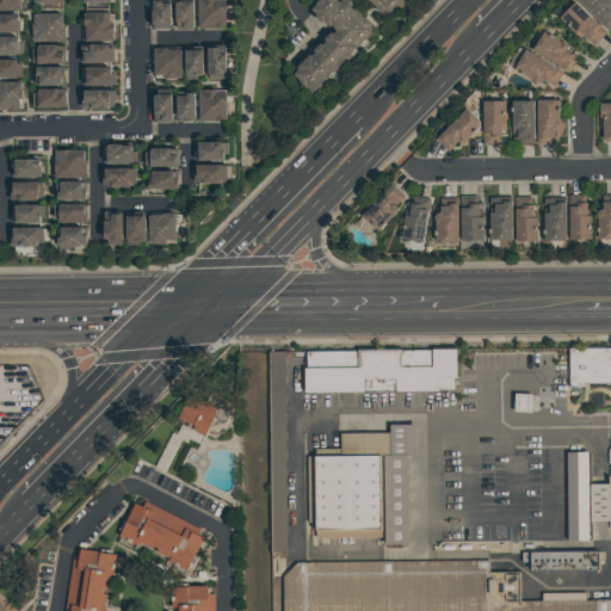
[(153,0),(173,0),(173,29),(153,29),(153,0)]
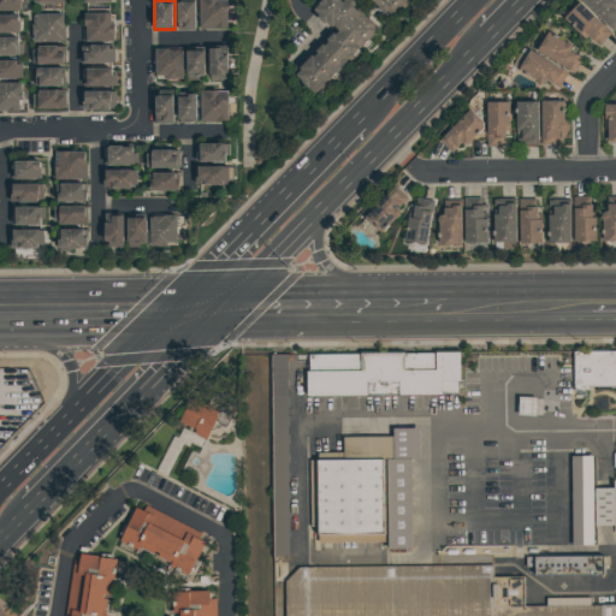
[(200,0),(229,0),(229,28),(215,28),(215,29),(200,29),(200,0)]
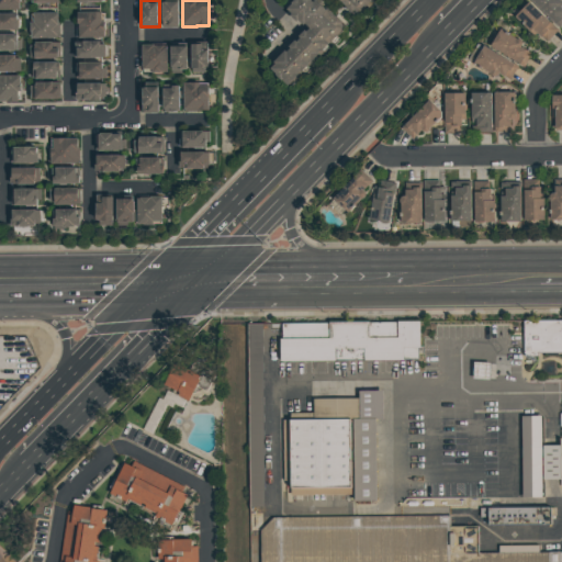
[(283,10),(293,0),(317,0),(344,26),(284,88),(266,69),(304,30),(283,10)]
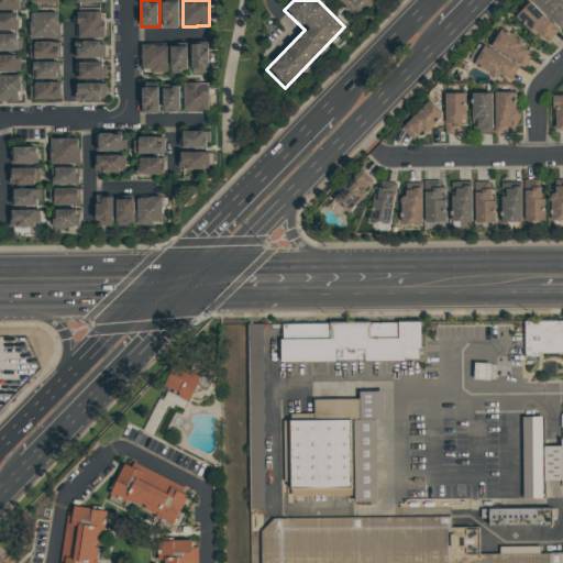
[(371,0),(368,2),(354,17),(337,0),(371,0)]
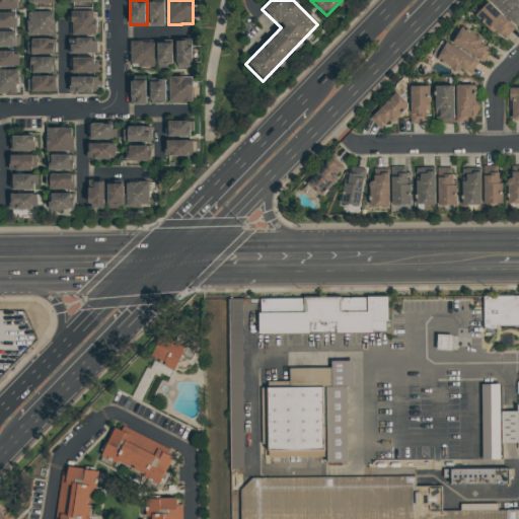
[(514,0),(518,5),(517,8),(518,10),(518,21),(514,27),(488,1),(488,0),(514,0)]
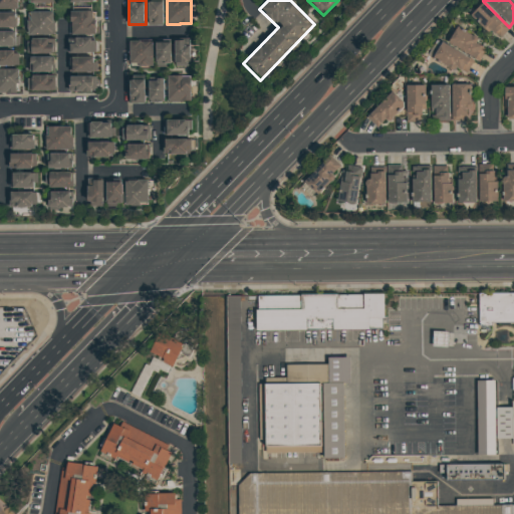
[(149,1),(164,1),(165,24),(150,24),(149,1)]
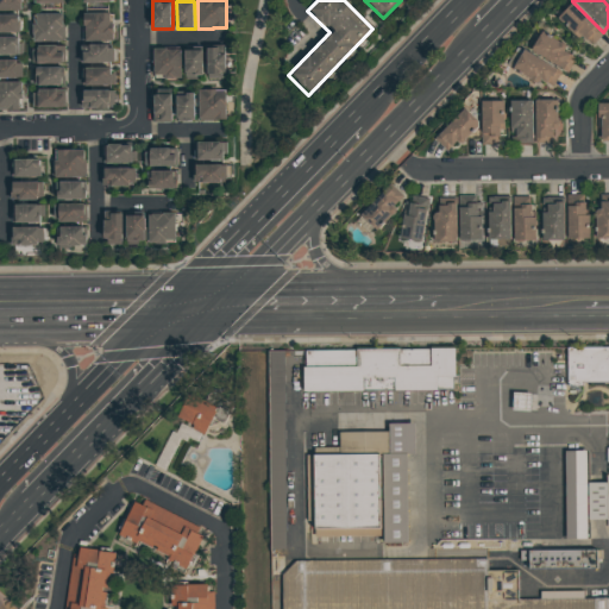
[(556,19),(571,2),(603,33),(589,48),(578,37),(576,39),(556,19)]
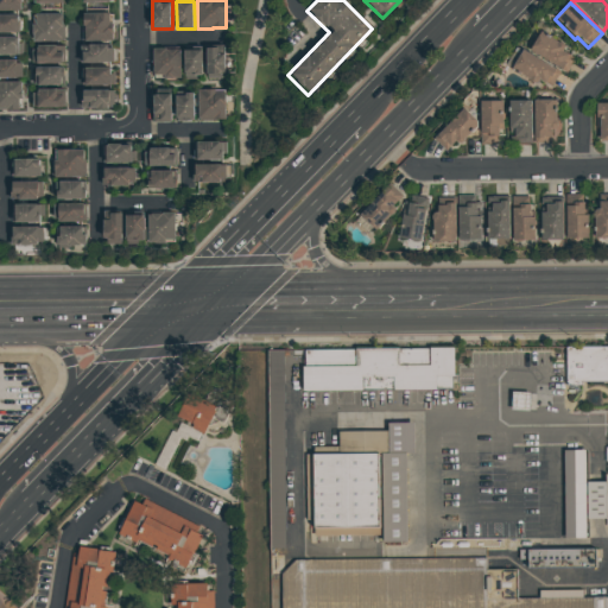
[(32,42),(32,24),(36,24),(35,14),(63,13),(63,42),(32,42)]
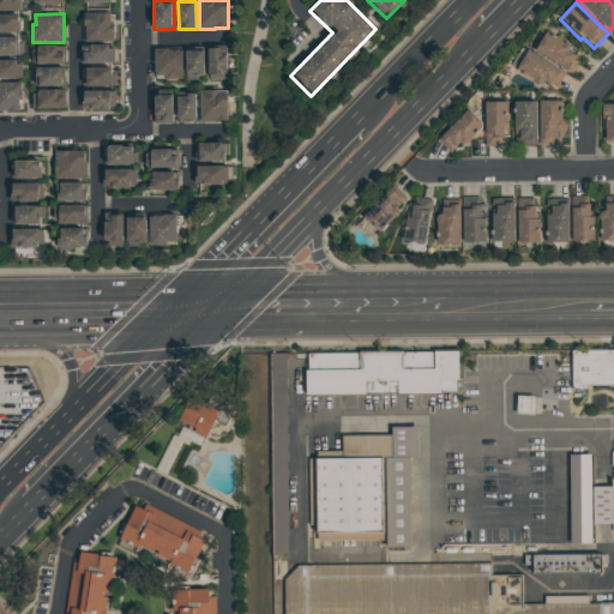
[(83,42),(82,13),(110,13),(110,24),(114,24),(115,30),(114,30),(114,41),(83,42)]
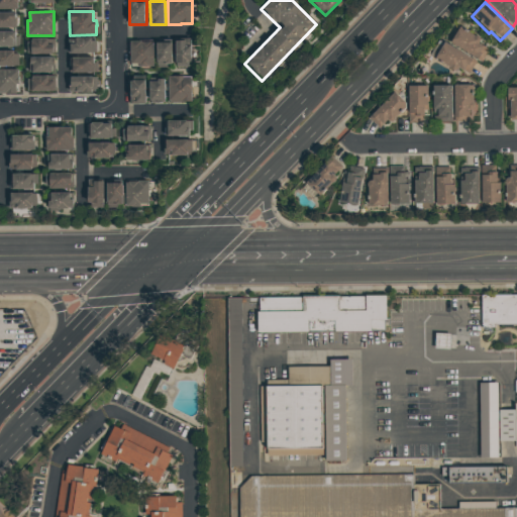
[(0,27),(0,12),(16,12),(16,27),(0,27)]
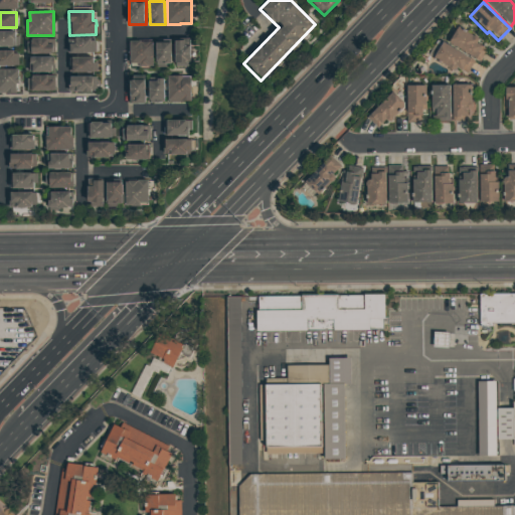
[(486,51),(479,62),(447,43),(457,27),(472,37),(473,37),(474,37),(475,37),(476,38),(476,39),(477,40),(477,41),(476,41),(476,42),(476,43),(475,43),(486,51)]
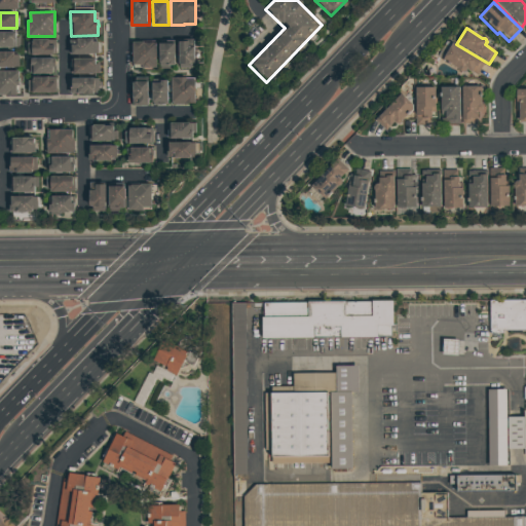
[(0,47),(0,32),(16,32),(16,47),(0,47)]
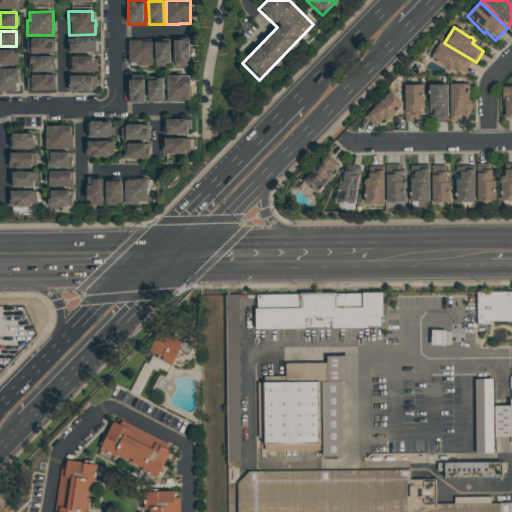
[(68,52),(68,37),(96,37),(96,52),(68,52)]
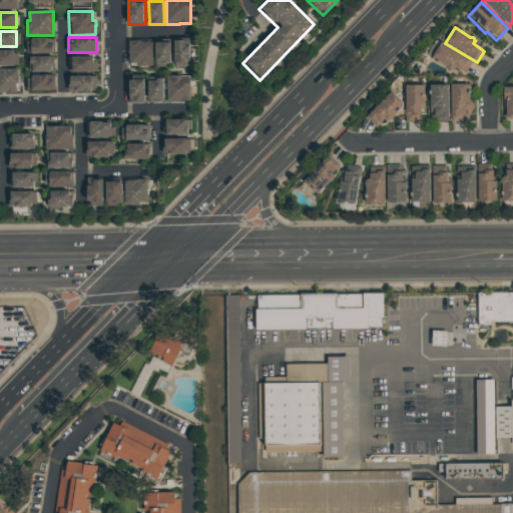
[(28,53),(28,38),(55,38),(56,53),(28,53)]
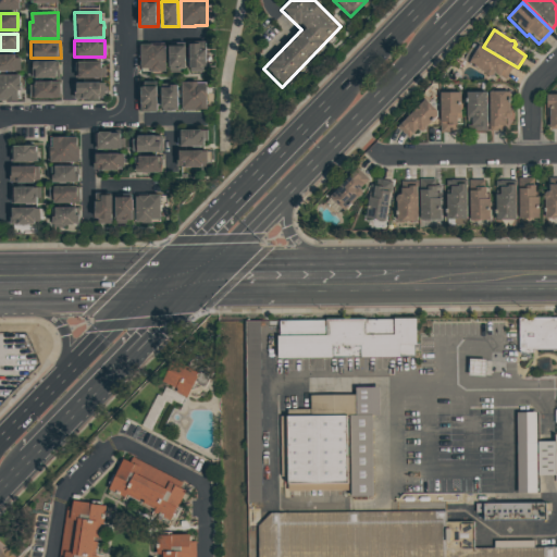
[(190,42),(207,42),(207,66),(203,66),(203,72),(190,72),(190,42)]
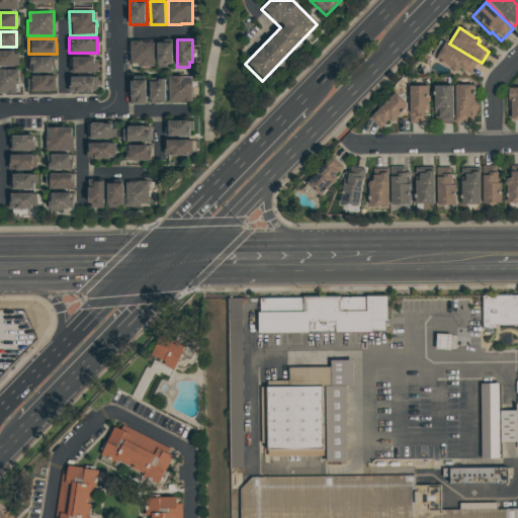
[(130,40),(153,40),(154,66),(130,66),(130,40)]
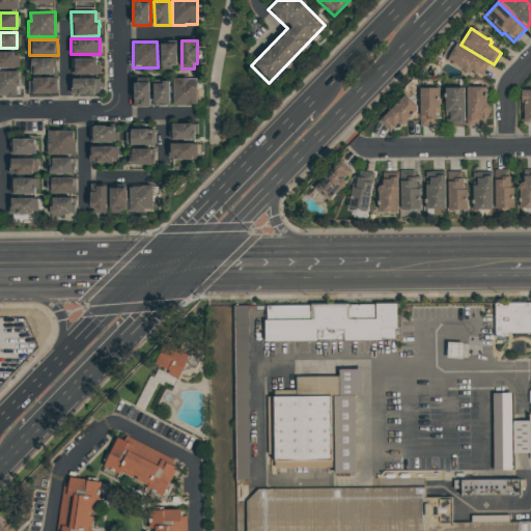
[(162,43),(177,43),(177,66),(162,66),(162,43)]
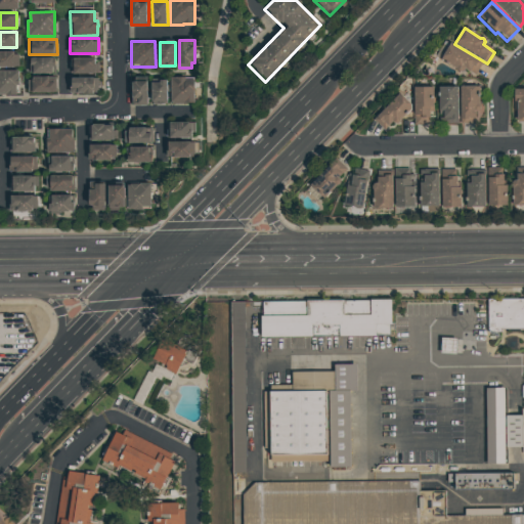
[(454,70),(439,60),(448,43),(481,62),(473,76),(463,70),(462,71),(462,72),(461,72),(460,73),(459,73),(457,73),(456,73),(456,72),(455,72),(454,71),(454,70)]
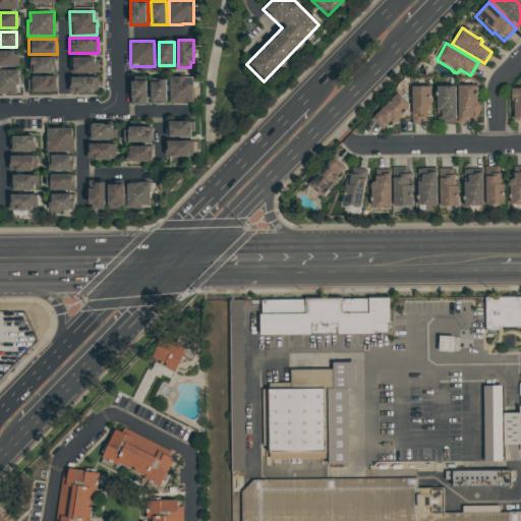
[(0,66),(0,51),(14,51),(14,54),(19,54),(19,67),(0,66)]
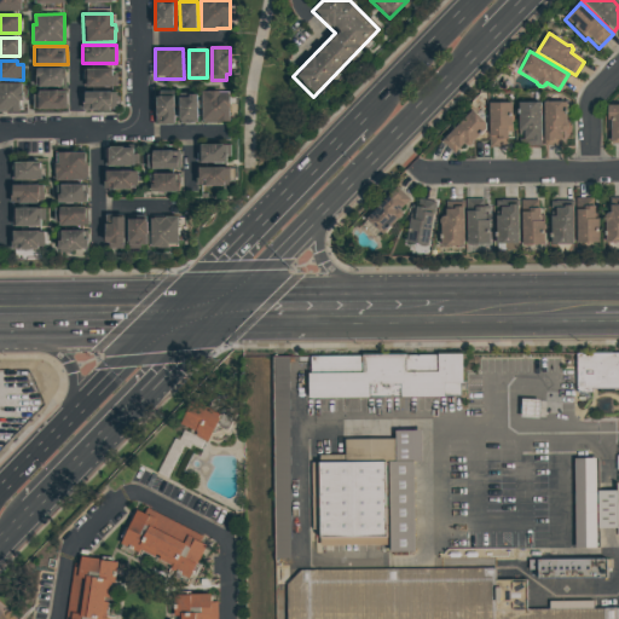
[(36,86),(35,68),(63,68),(64,86),(36,86)]
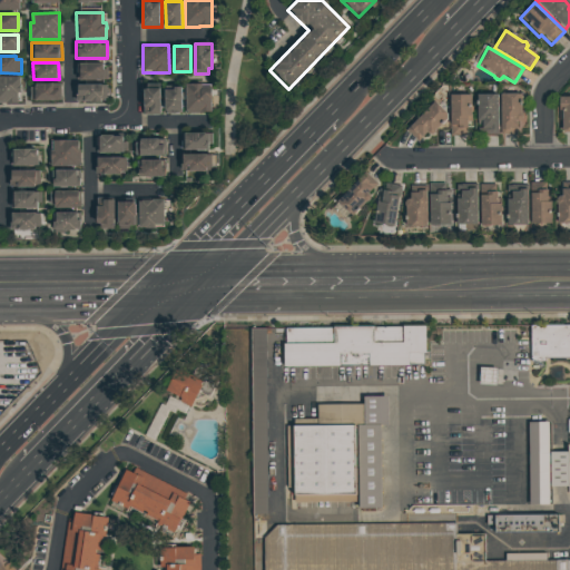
[(78,79),(78,62),(105,62),(106,79),(78,79)]
